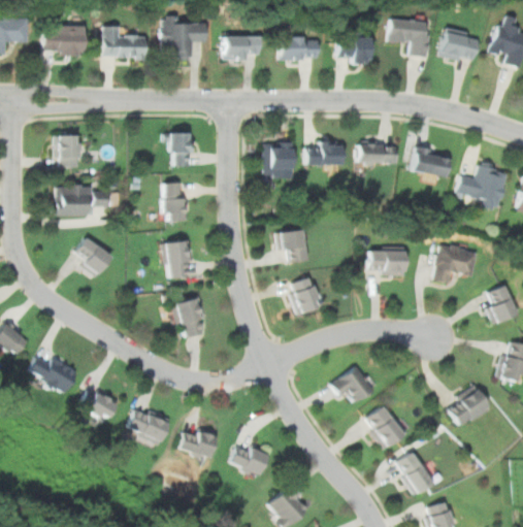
[(522,32),(519,31),(522,21),(502,14),(492,53),(505,57),(503,63),(522,68),(522,32)]
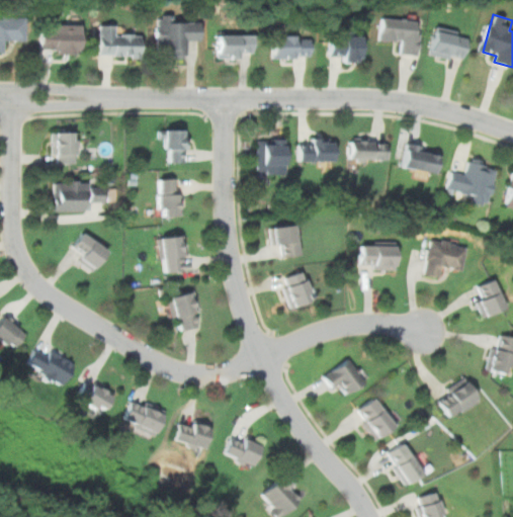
[(181,23),(181,15),(161,15),(160,58),(191,58),(191,40),(204,40),(204,23),(181,23)]
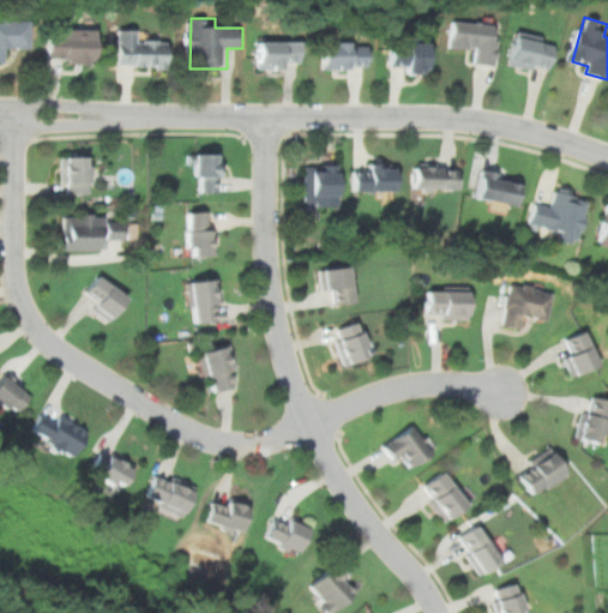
[(0,62),(11,62),(11,49),(35,49),(35,19),(0,19),(0,62)]
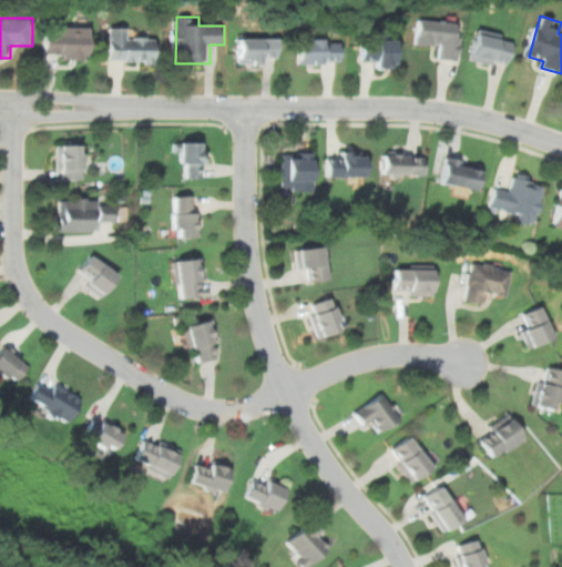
[(420,44),(442,46),(441,59),(461,61),(465,23),(421,20),(420,44)]
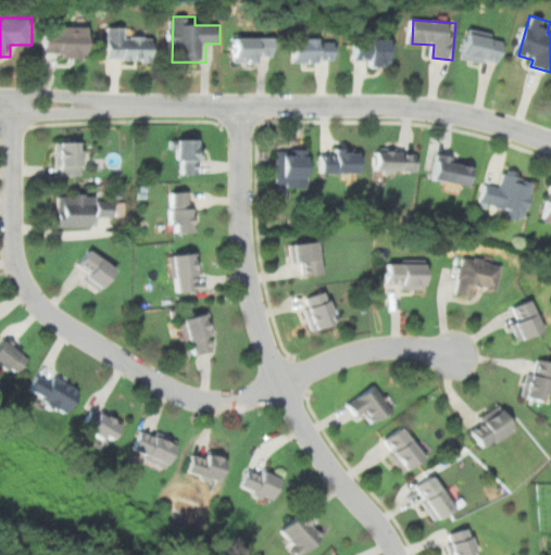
[(48,21),(48,58),(90,58),(90,27),(65,26),(65,21),(48,21)]
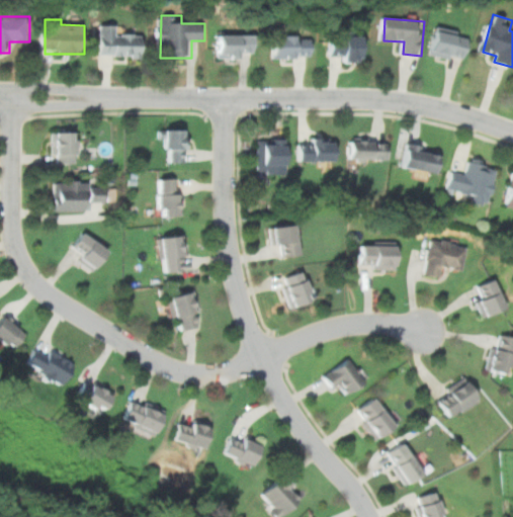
[(122,35),(122,26),(104,25),(103,57),(145,58),(145,35),(122,35)]
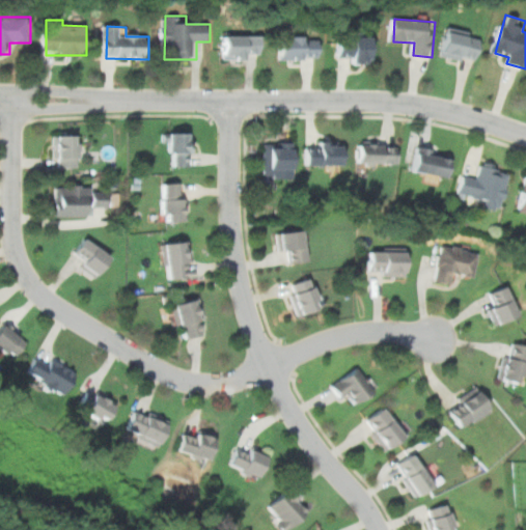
[(478,62),(483,35),(449,29),(444,56),(478,62)]
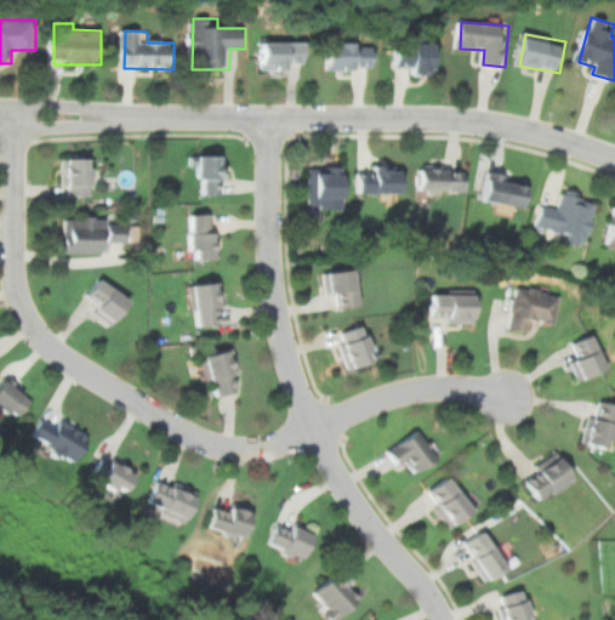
[(438,73),(438,39),(414,39),(414,49),(400,49),(400,73),(438,73)]
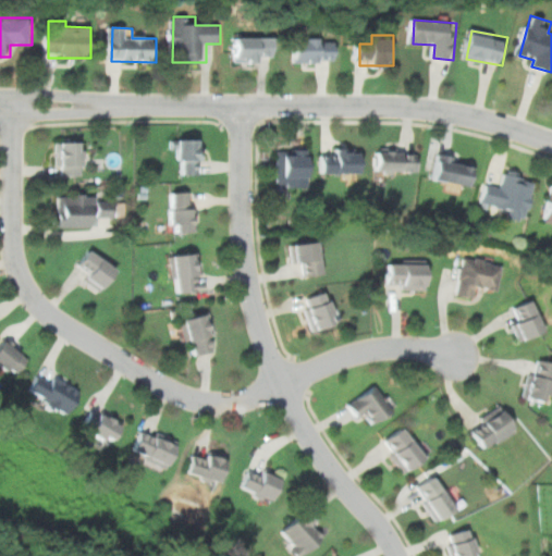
[(237,62),(277,62),(277,38),(237,38),(237,62)]
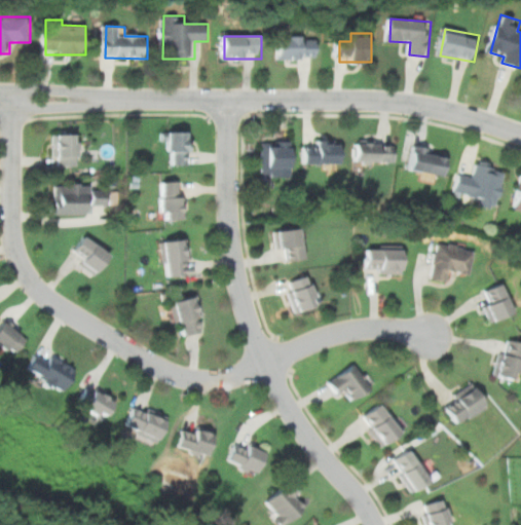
[(281,60),(318,60),(318,38),(281,38),(281,60)]
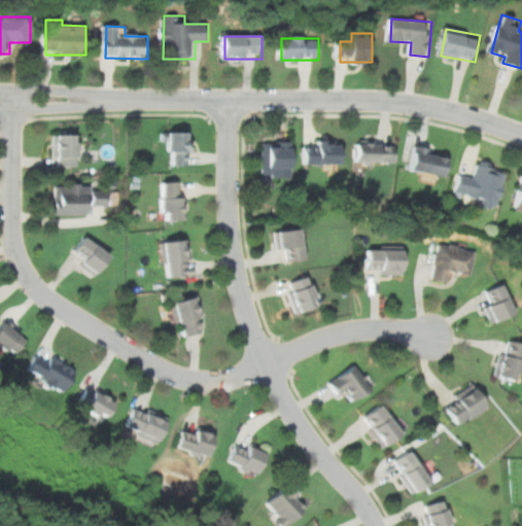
[(192,133),(171,133),(171,166),(192,166),(192,133)]
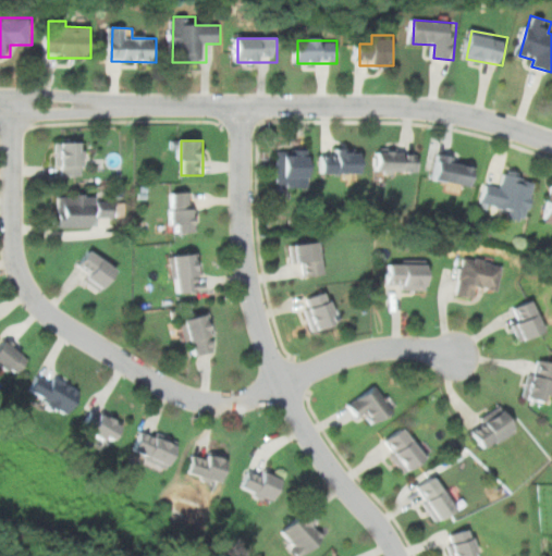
[(61,177),(85,177),(85,141),(61,141),(61,177)]
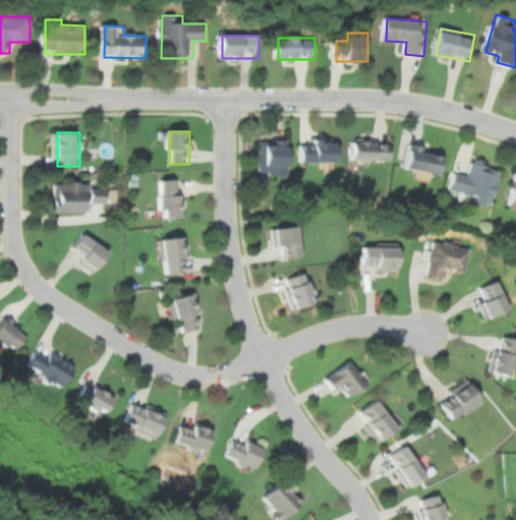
[(339,138),(313,138),(313,147),(303,147),(303,162),(339,162),(339,138)]
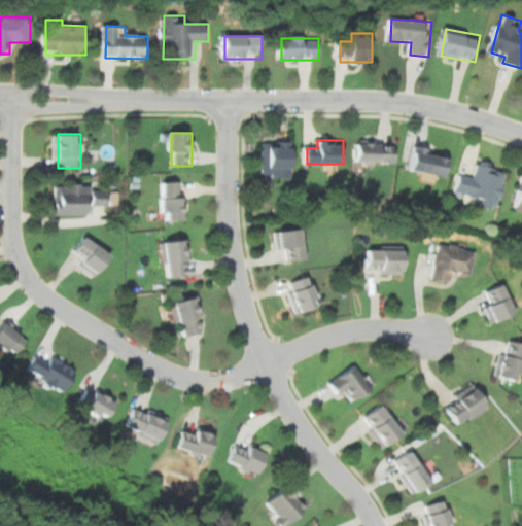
[(396,141),(359,141),(359,165),(396,165),(396,141)]
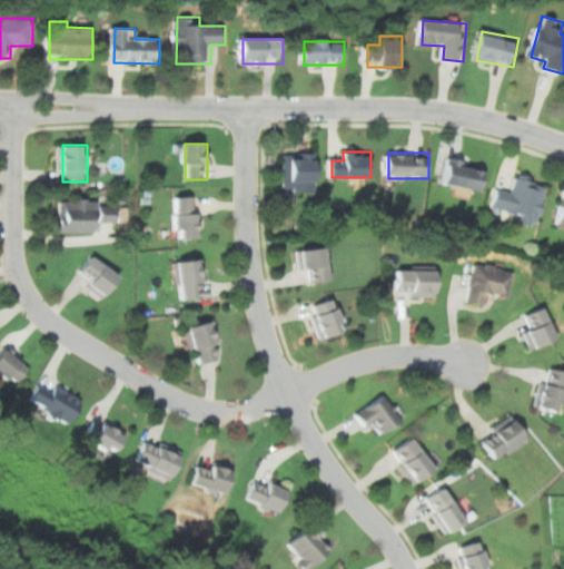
[(318,193),(318,155),(286,155),(286,193),(318,193)]
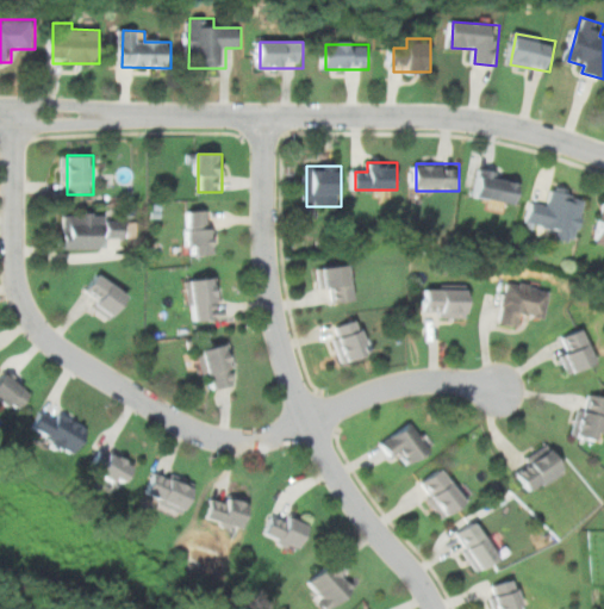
[(478,197),(515,205),(521,176),(484,169),(478,197)]
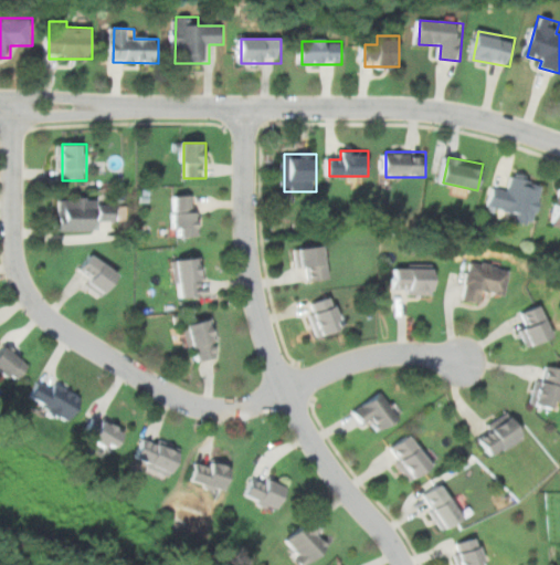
[(517,222),(537,226),(543,187),(534,185),(536,176),(514,173),(510,191),(495,189),(492,208),(519,212),(517,222)]
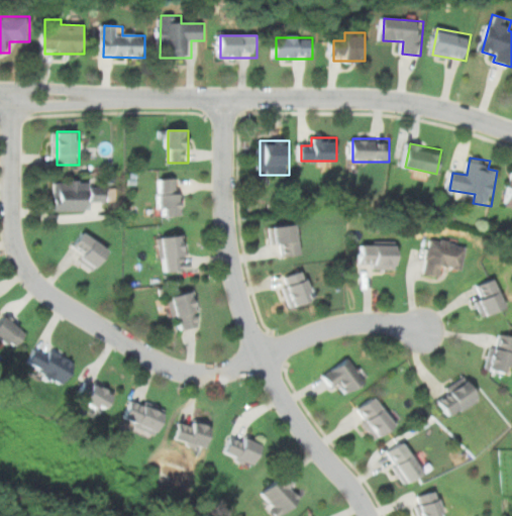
[(162,216),(184,216),(184,178),(162,178),(162,216)]
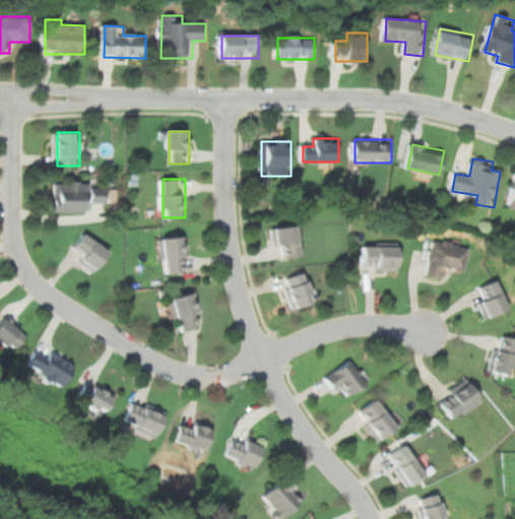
[(95,212),(95,203),(109,203),(109,183),(56,183),(56,212),(95,212)]
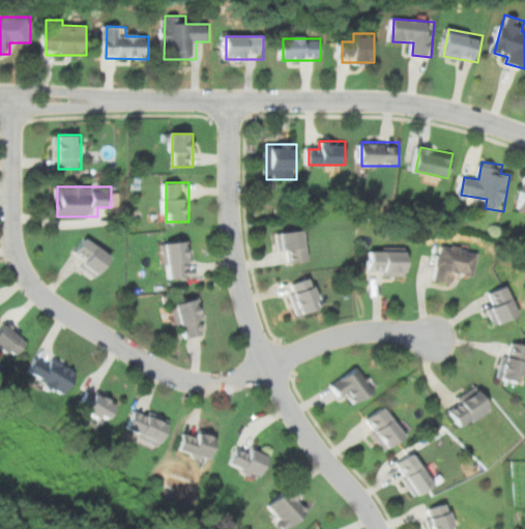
[(310,261),(305,230),(284,232),(288,264),(310,261)]
